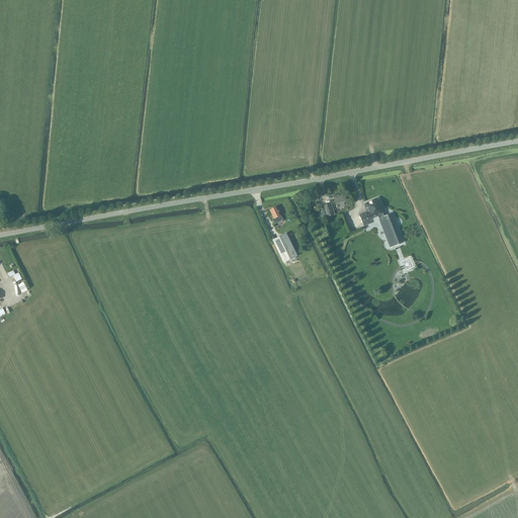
[(335,198),(334,199),(337,208),(347,205),(345,198),(344,195),(335,198)]
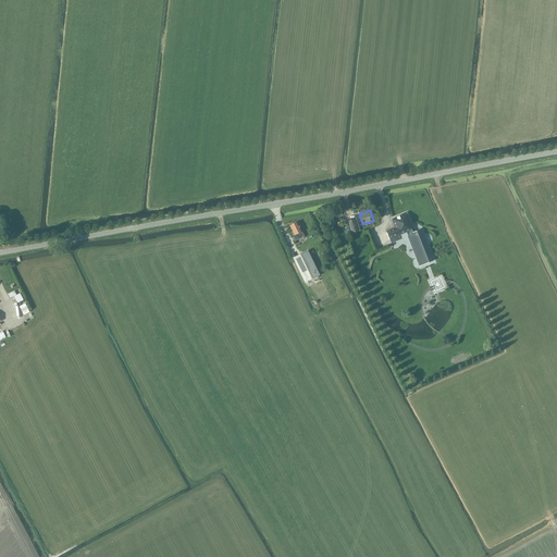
[(395,229),(386,232),(391,243),(391,244),(408,237),(419,267),(433,261),(421,230),(415,233),(407,213),(401,215),(396,218),(392,220),(395,229)]
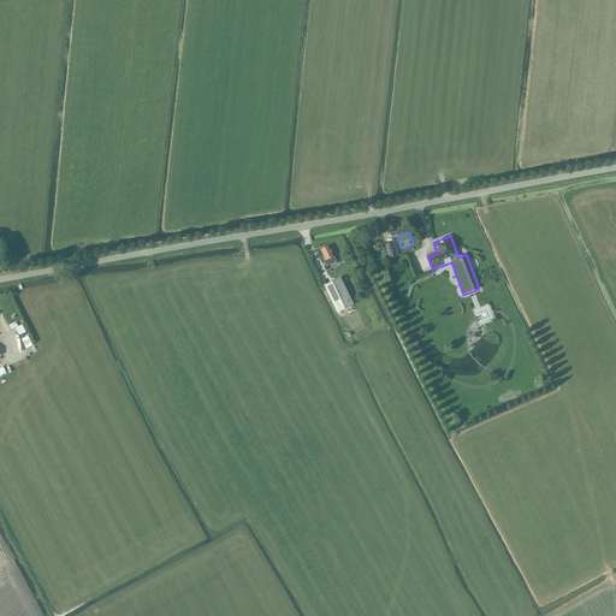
[(395,242),(392,242),(385,244),(388,252),(381,253),(384,260),(400,255),(395,242)]
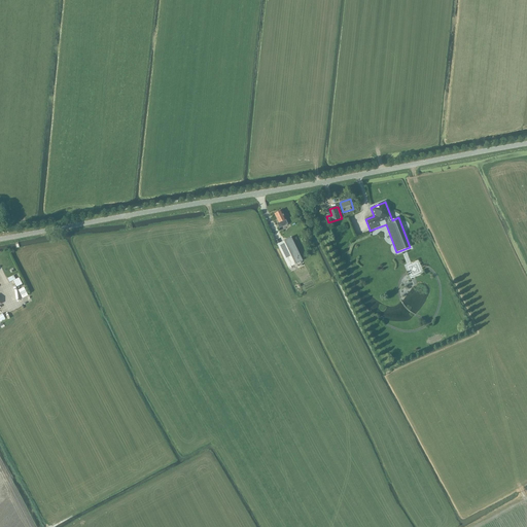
[(281,211),(275,214),(279,222),(277,223),(280,227),(288,224),(285,218),(285,217),(284,215),(281,211)]
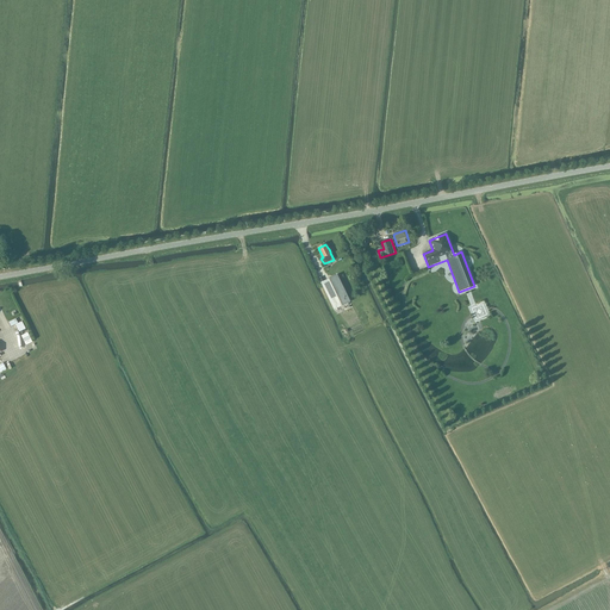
[(350,303),(337,275),(321,282),(334,310),(350,303)]
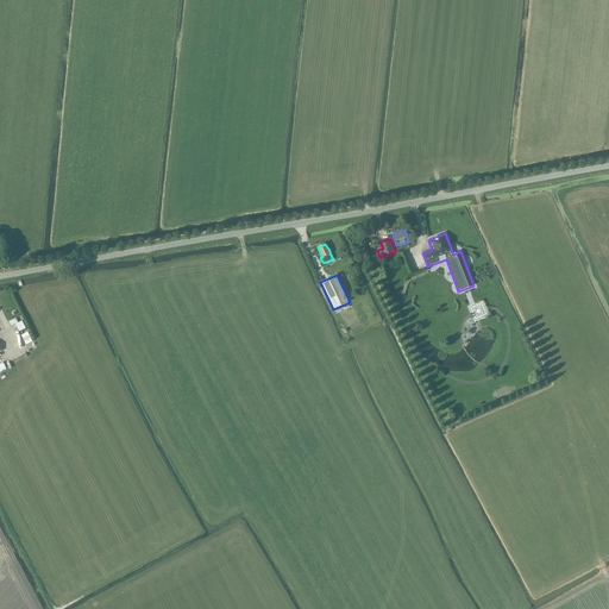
[(473,321),(489,315),(483,300),(468,306),(473,321)]
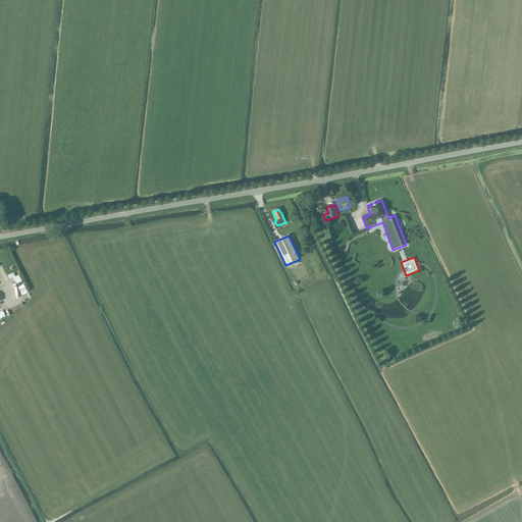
[(7,273),(9,278),(13,277),(15,283),(21,280),(18,274),(15,275),(13,270),(7,273)]
